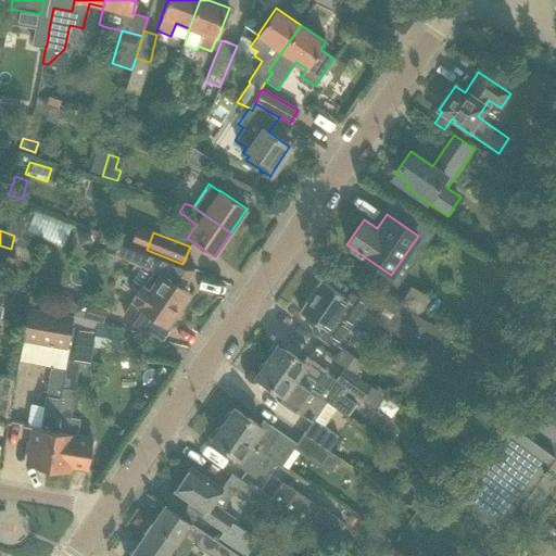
[(112,235),(104,251),(136,264),(137,264),(129,276),(128,283),(139,290),(133,299),(135,301),(125,316),(141,328),(150,314),(166,326),(179,306),(185,306),(189,300),(188,295),(189,293),(180,288),(193,269),(173,261),(112,235)]
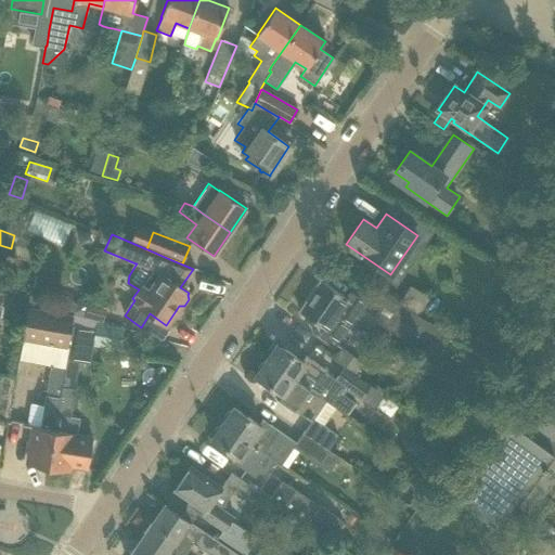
[(435,363),(452,335),(377,294),(370,306),(350,293),(346,298),(321,281),(299,312),(325,330),(321,335),(336,346),(351,324),(362,332),(372,318),(425,352),(423,356),(435,363)]
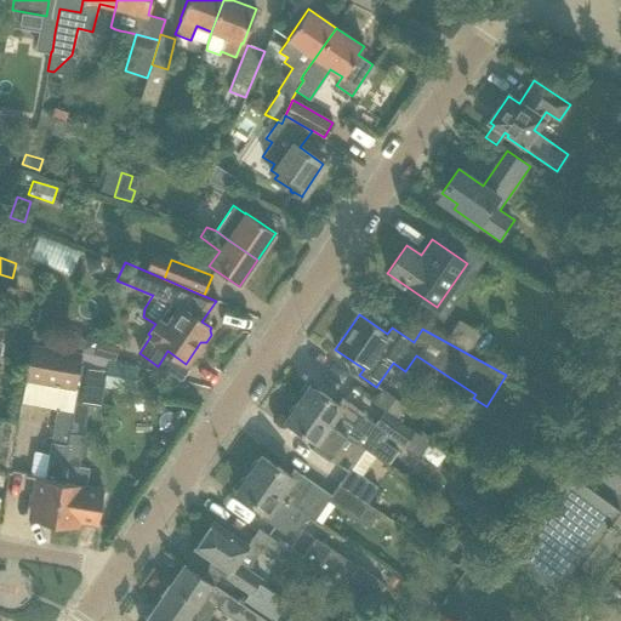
[(459,318),(448,341),(469,351),(480,329),(459,318)]
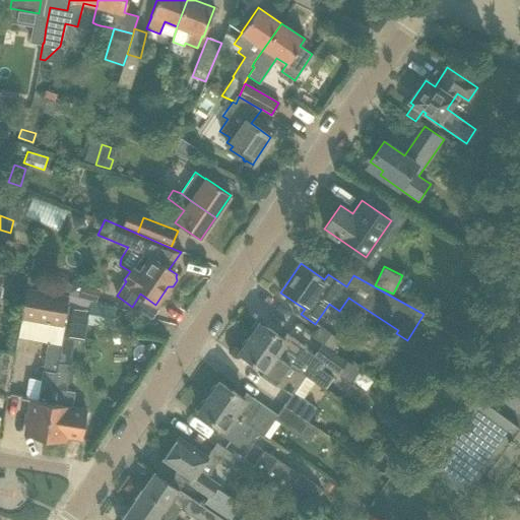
[(79,298),(96,302),(101,287),(83,283),(79,298)]
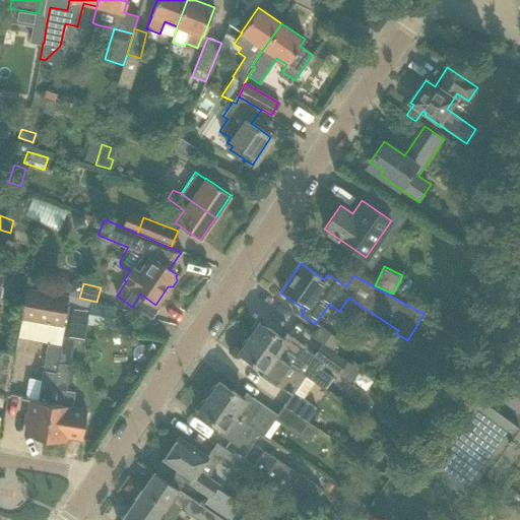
[(67,305),(68,296),(26,284),(20,318),(64,324),(68,306),(67,305)]
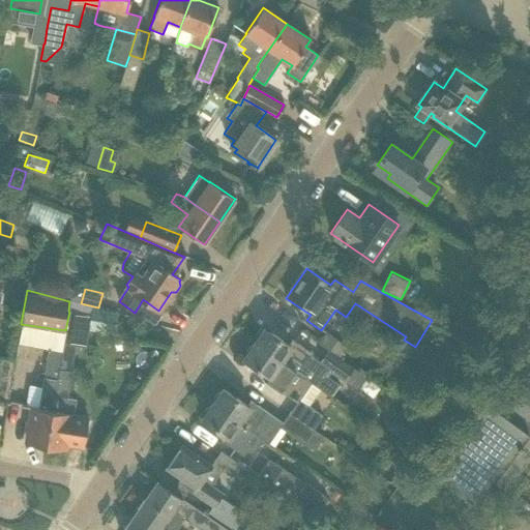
[(86,348),(89,327),(91,315),(69,312),(65,330),(63,344),(86,348)]
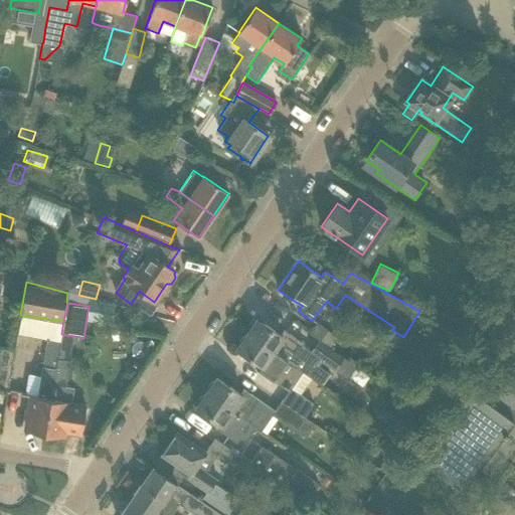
[(248,331),(246,334),(285,360),(303,372),(322,385),(330,373),(310,359),(309,361),(303,357),(308,349),(303,345),(304,343),(299,340),(285,330),(281,336),(274,331),(256,319),(254,323),(251,323),(247,328),(248,331)]
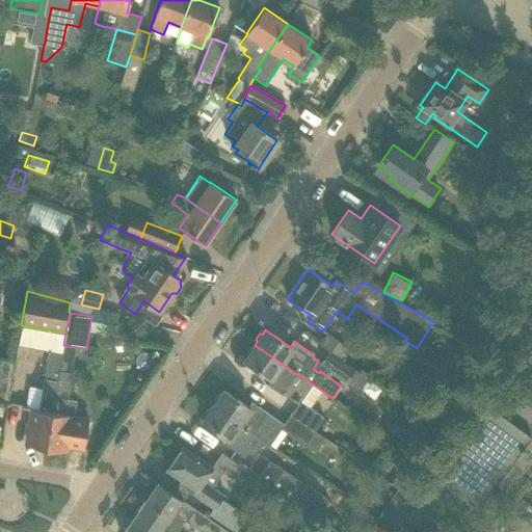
[(346,347),(339,342),(328,335),(321,345),(329,351),(330,352),(339,357),(346,347)]
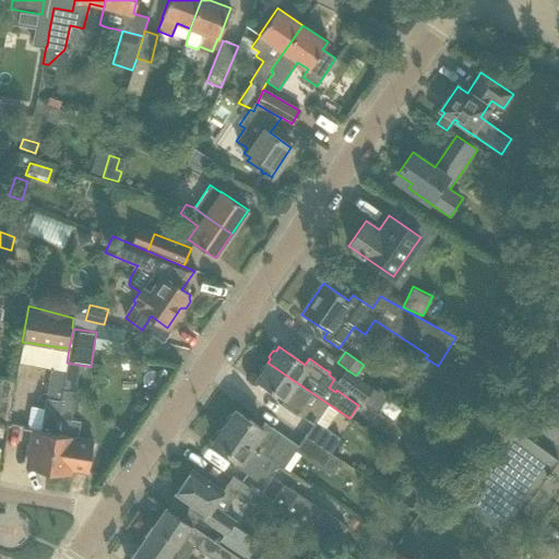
[(48,471),(61,390),(62,390),(67,363),(52,360),(40,430),(35,429),(33,445),(31,445),(28,454),(31,455),(28,467),(48,471)]
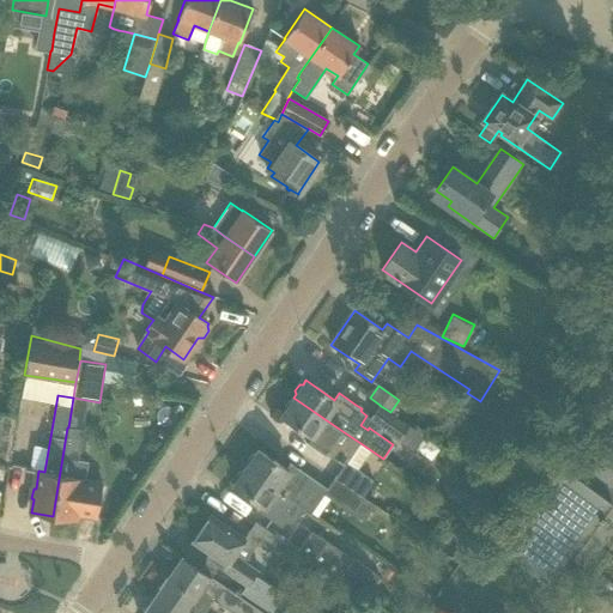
[(347,462),(360,443),(339,429),(293,398),(281,414),(310,435),(307,441),(323,451),(344,466),(335,478),(362,497),(363,497),(374,481),(347,462)]
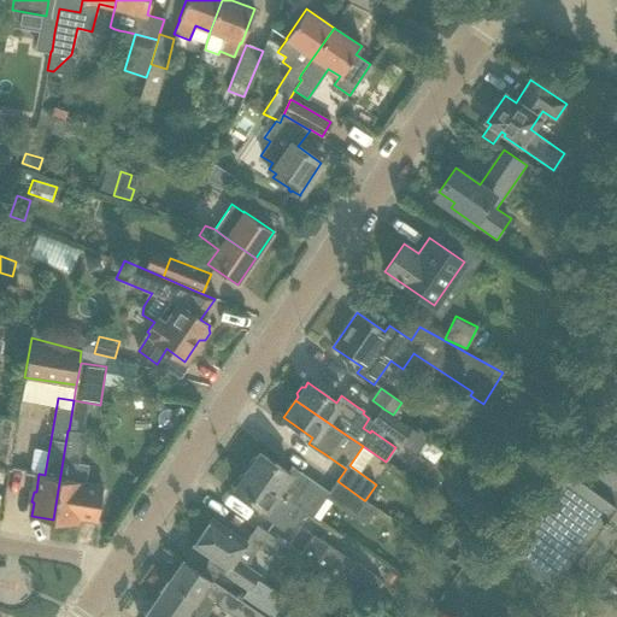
[(393,415),(383,409),(382,407),(371,423),(401,445),(403,442),(417,453),(427,439),(393,415)]
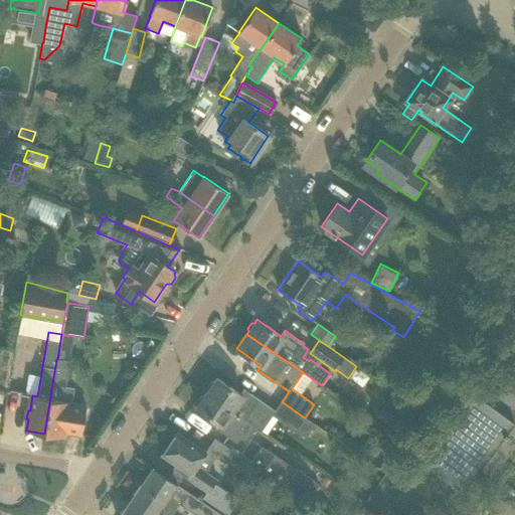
[(0,389),(7,391),(14,349),(0,347),(0,389)]
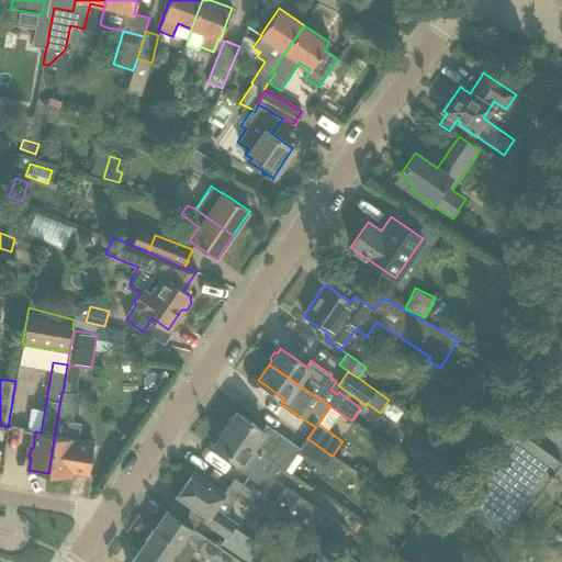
[(62,392),(48,473),(68,476),(69,470),(87,473),(87,474),(88,474),(93,444),(92,444),(78,441),(80,423),(71,422),(76,394),(63,392),(62,392)]
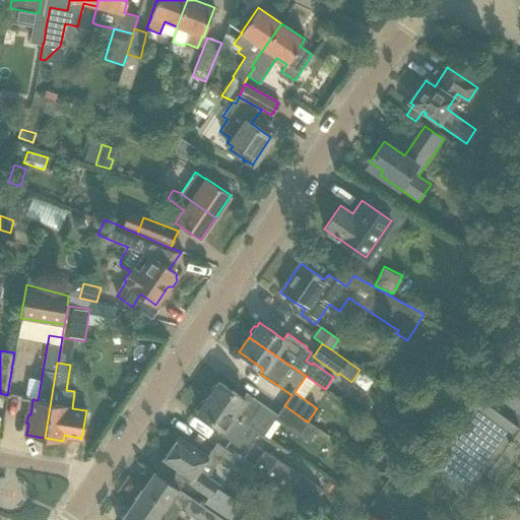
[(519,449),(519,384),(500,369),(478,398),(475,395),(425,463),(430,467),(462,492),(467,495),(468,494),(467,494),(478,478),(492,488),(519,449)]
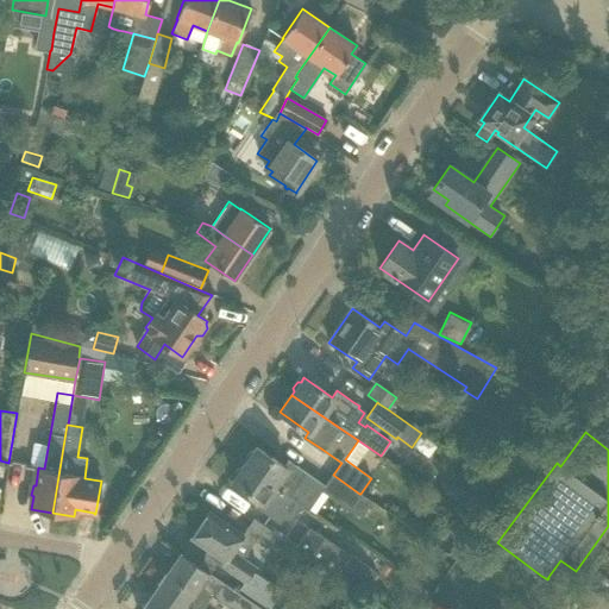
[(325,487),(305,473),(288,462),(284,466),(256,447),(244,464),(289,496),(302,504),(315,513),(327,494),(360,518),(371,501),(360,494),(359,494),(333,475),(325,487)]
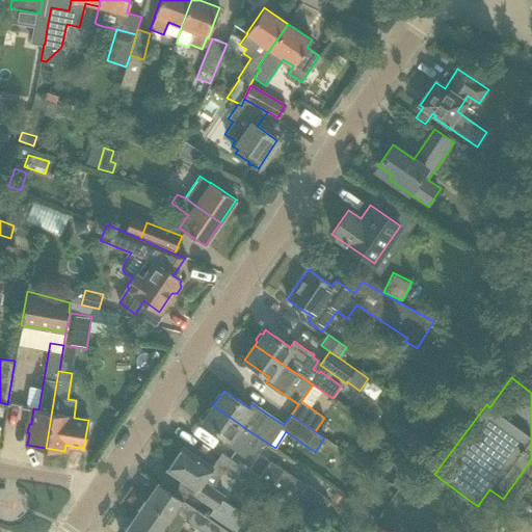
[(205,418),(203,421),(220,432),(228,437),(224,442),(244,456),(247,452),(249,454),(256,452),(264,441),(253,433),(213,405),(211,408),(208,409),(205,414),(205,418)]
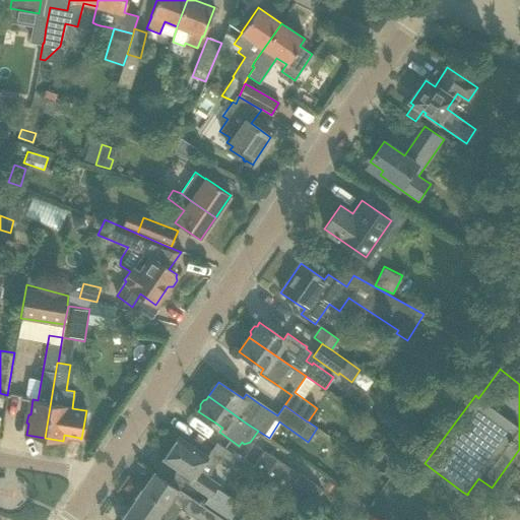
[(394,408),(382,424),(393,432),(394,430),(404,415),(394,408)]
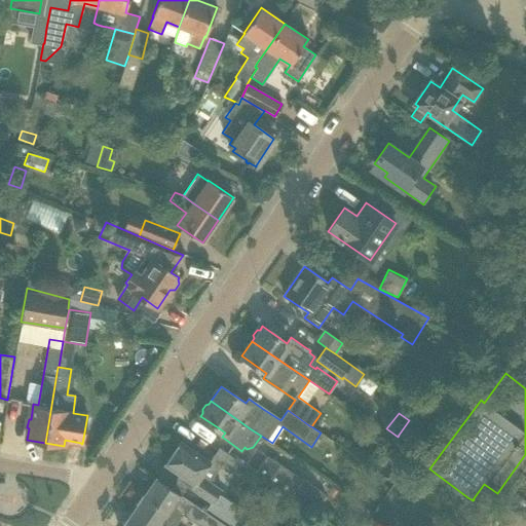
[(221,490),(210,482),(200,476),(210,462),(181,442),(164,464),(179,475),(176,479),(210,502),(205,509),(230,525),(242,510),(219,493),(221,490)]
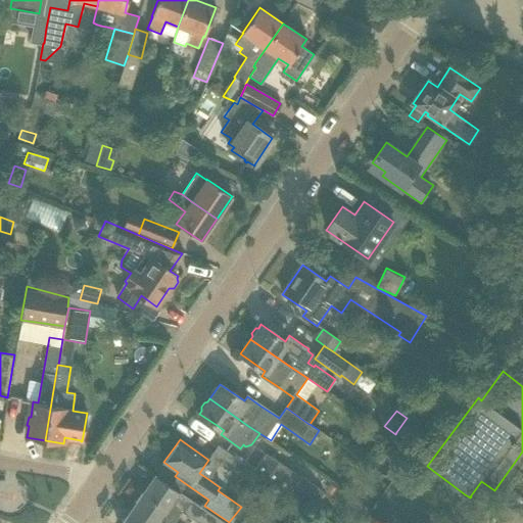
[(324,492),(267,453),(254,470),(313,510),(324,492)]
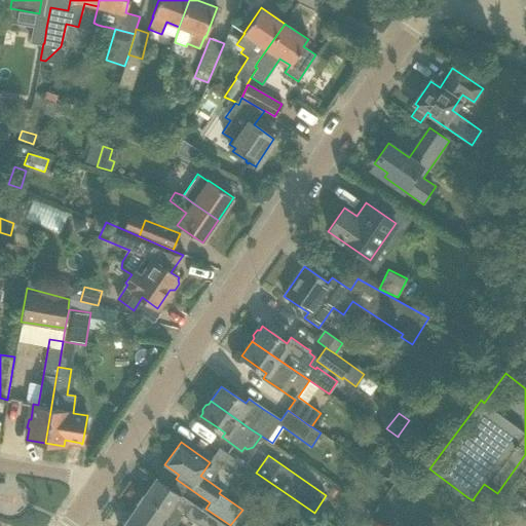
[(239,477),(247,466),(237,460),(231,471),(239,477)]
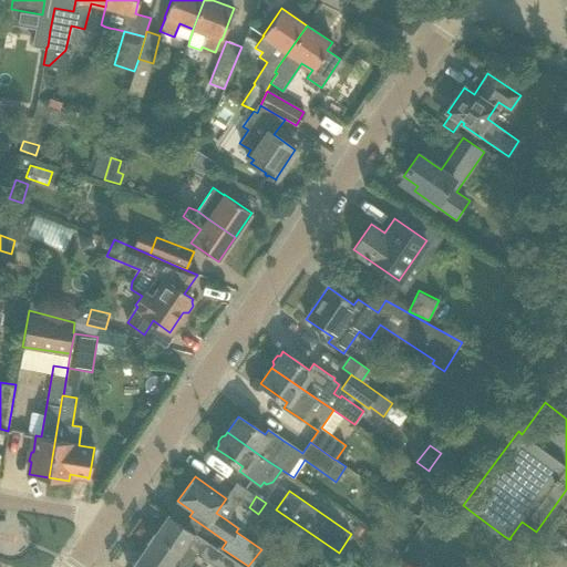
[(244,566),(195,534),(186,527),(167,515),(142,553),(162,566),(187,566),(196,555),(215,566),(244,566)]
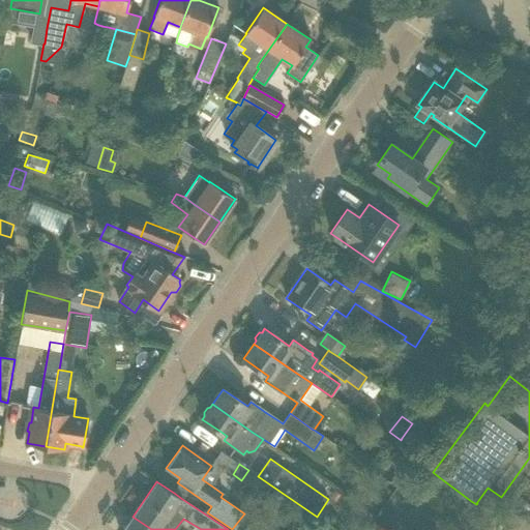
[(151,529),(133,517),(123,529),(151,529)]
